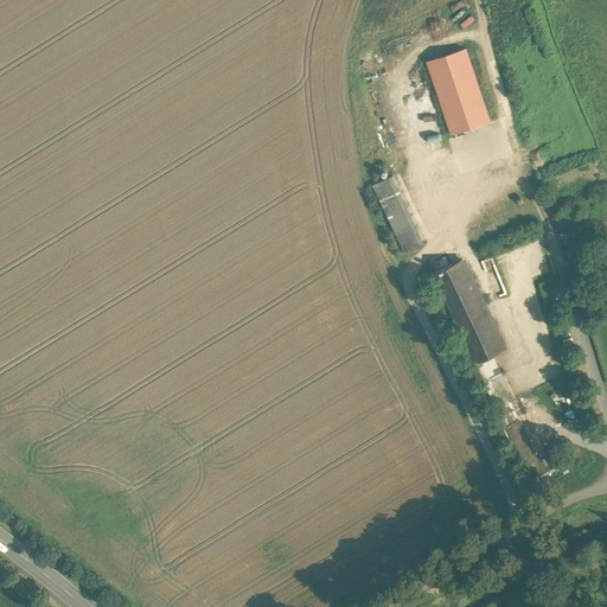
[(490,121),(465,48),(428,61),(452,133),(490,121)]
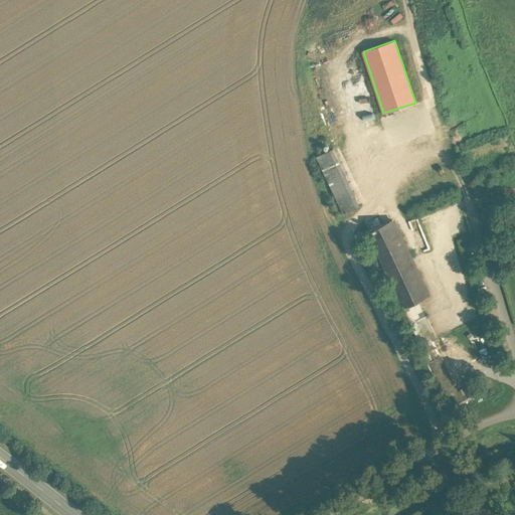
[(383,113),(363,51),(355,53),(376,116),(383,113)]
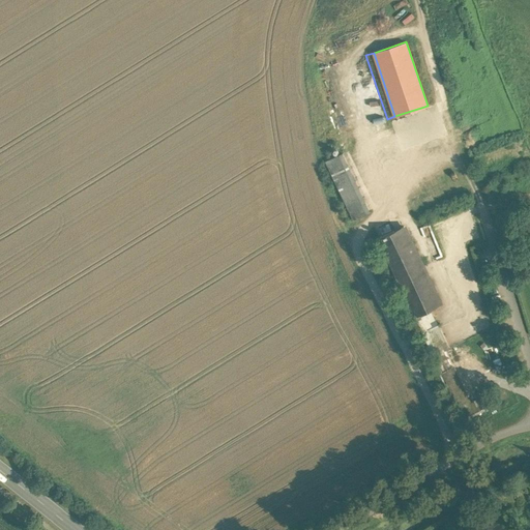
[(371,211),(343,152),(326,160),(353,218),(371,211)]
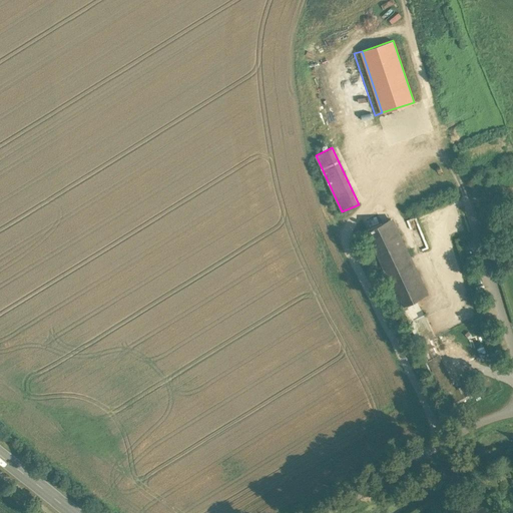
[(426,295),(391,218),(367,229),(402,306),(417,299),(426,295)]
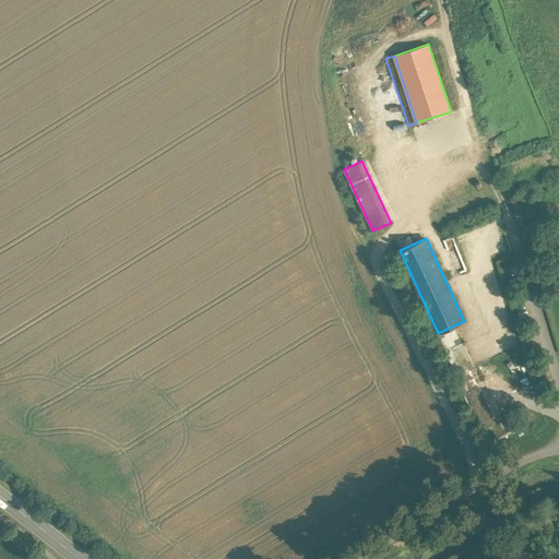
[(454,325),(438,333),(445,349),(459,344),(461,342),(461,343),(462,343),(454,325)]
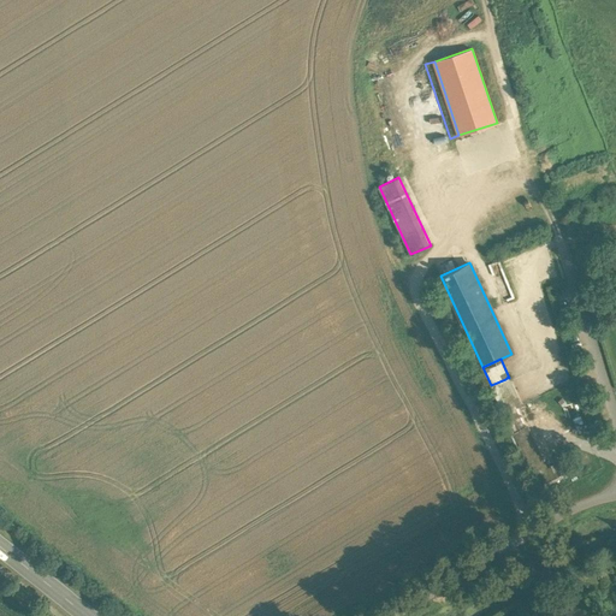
[(505,379),(491,385),(523,454),(537,448),(505,379)]
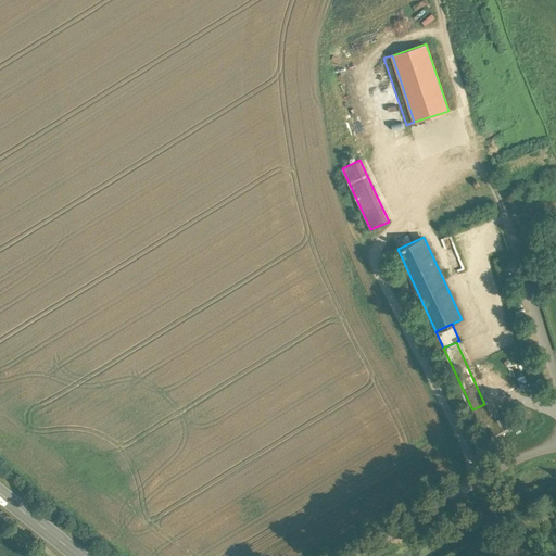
[(493,424),(484,404),(472,409),(487,438),(518,421),(514,413),(493,424)]
